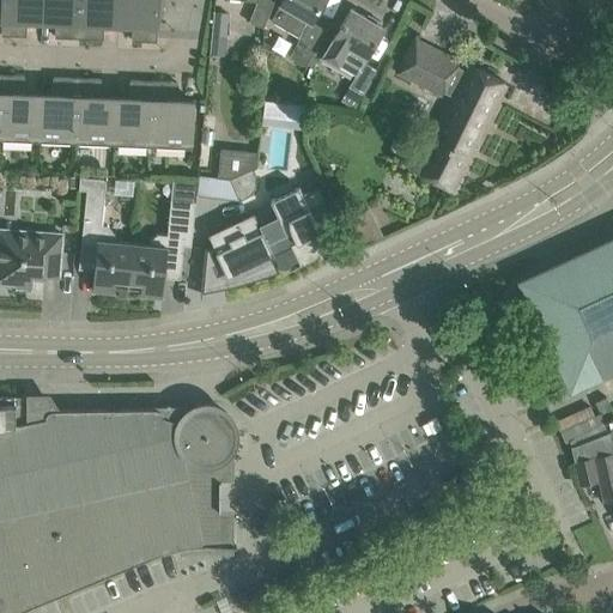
[(42,19),(42,0),(2,0),(2,18),(1,35),(26,36),(28,19),(42,19)]
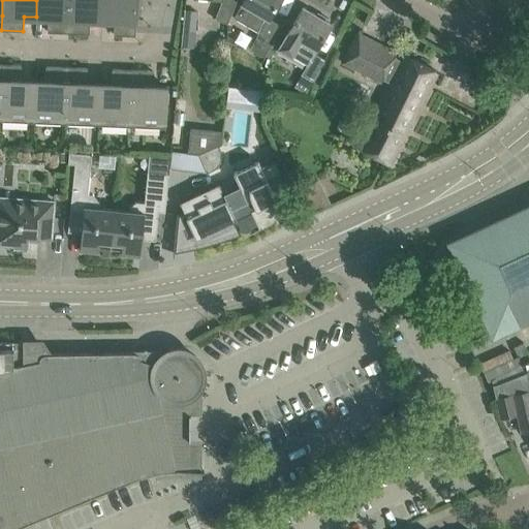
[(68,33),(69,0),(36,0),(36,17),(48,18),(48,32),(68,33)]
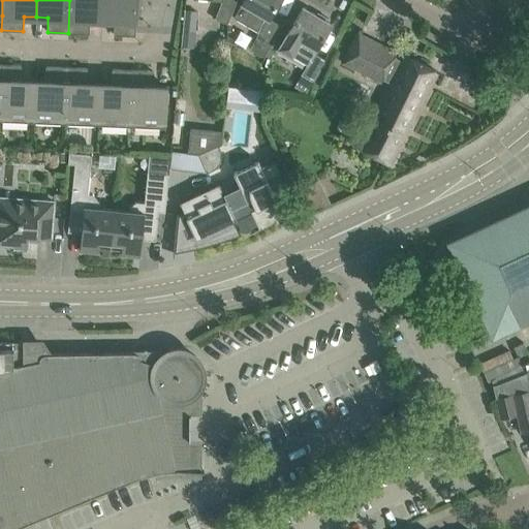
[(102,20),(102,0),(69,0),(68,33),(89,33),(90,19),(102,20)]
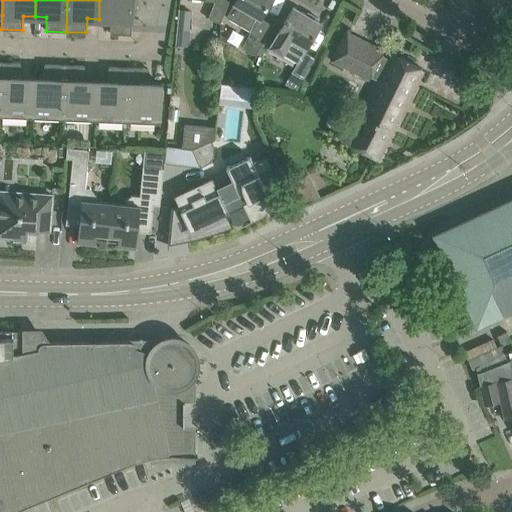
[(131,34),(132,0),(99,0),(99,19),(111,19),(110,33),(131,34)]
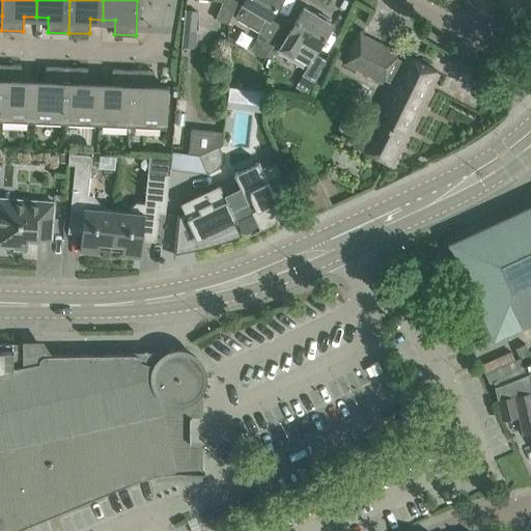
[(220,0),(223,0),(215,21),(228,26),(238,0),(220,0)]
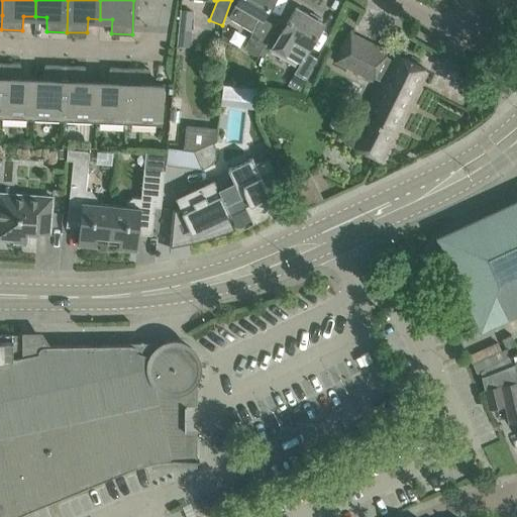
[(259,57),(267,42),(277,25),(263,17),(272,0),(238,0),(228,17),(254,32),(244,48),(259,57)]
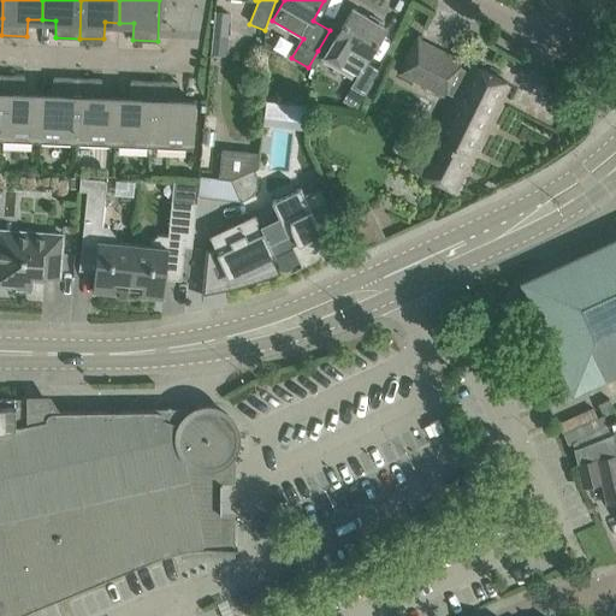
[(368,58),(374,48),(386,28),(353,7),(335,39),(337,40),(325,59),(338,67),(339,64),(357,75),(351,87),(366,95),(380,70),(366,61),(368,58)]
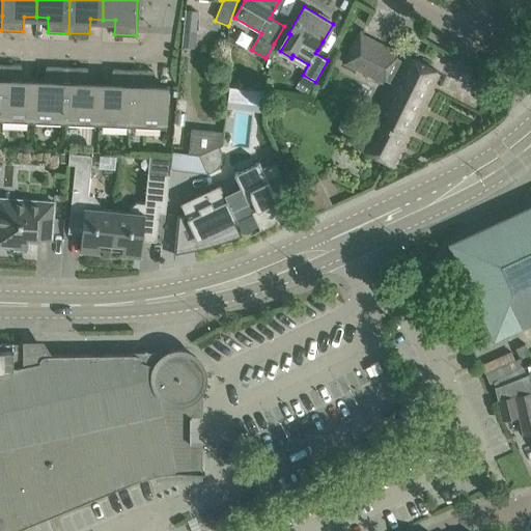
[(184,30),(182,47),(194,48),(195,32),(184,30)]
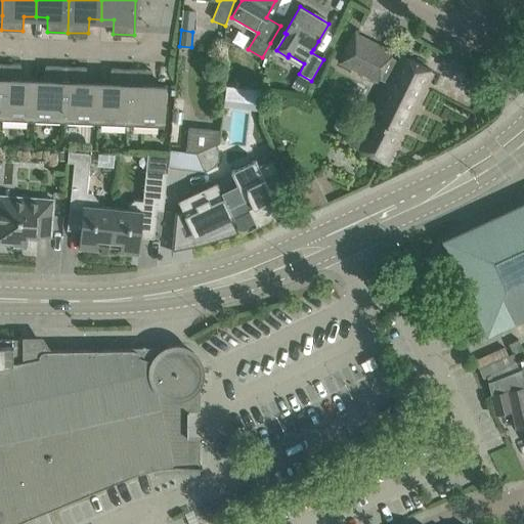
[(338,62),(378,83),(394,51),(354,32),(338,62)]
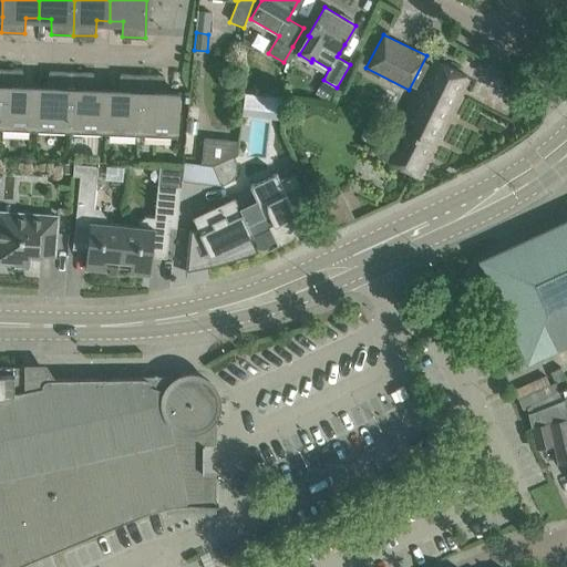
[(392,120),(375,153),(382,156),(420,176),(470,78),(433,58),(399,124),(392,120)]
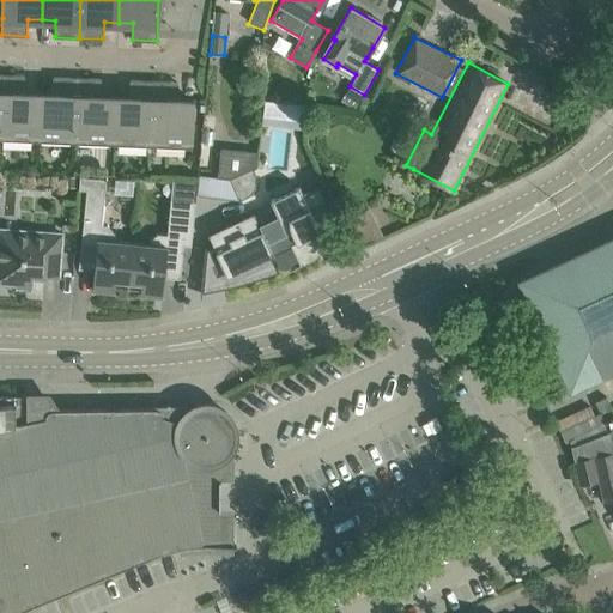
[(38,92),(24,92),(25,76),(0,74),(0,139),(36,141),(38,92)]
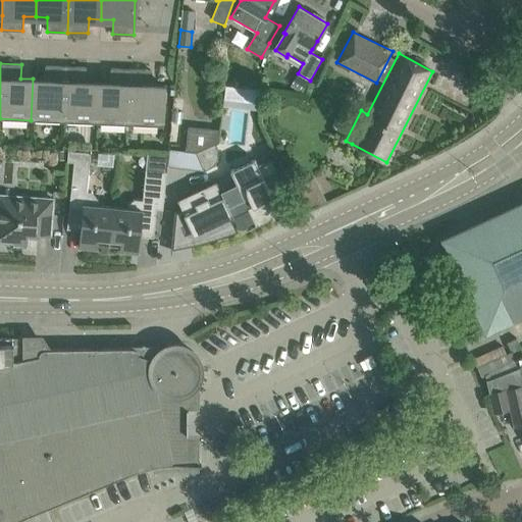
[(63,121),(66,66),(46,65),(45,80),(33,79),(31,120),(63,121)]
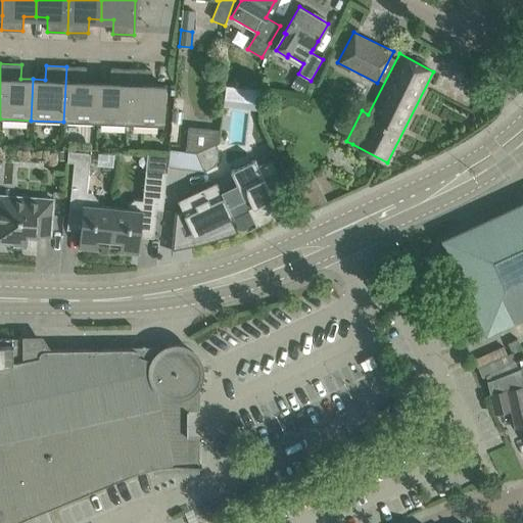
[(98,82),(86,82),(87,67),(66,66),(63,122),(96,124),(98,82)]
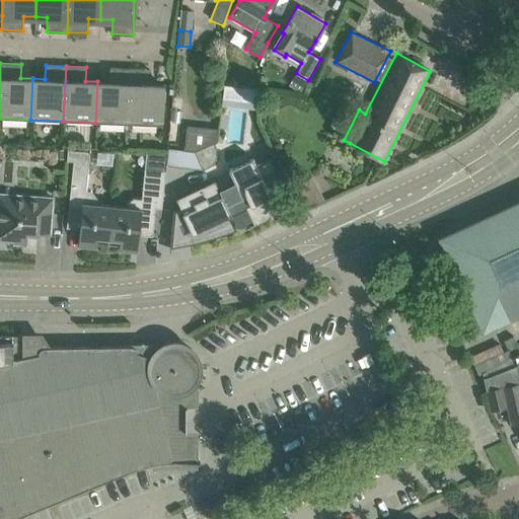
[(128,124),(131,69),(110,68),(109,82),(97,81),(95,123),(128,124)]
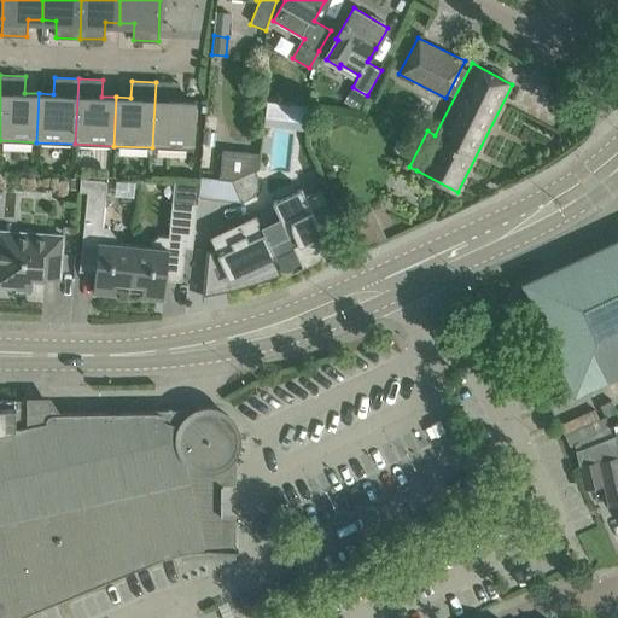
[(194,100),(179,99),(180,83),(156,82),(152,147),(192,150),(194,100)]
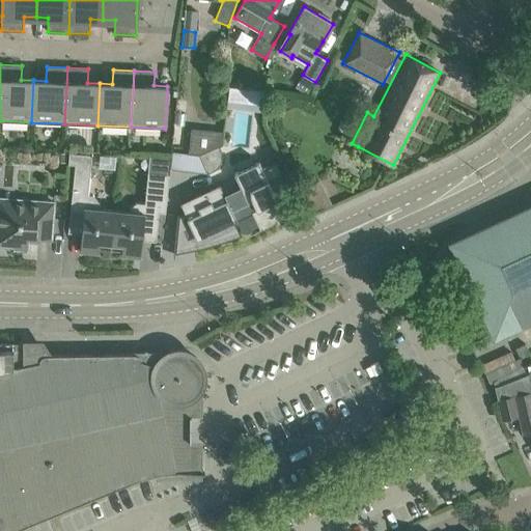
[(199,155),(219,146),(223,145),(224,132),(192,128),(188,154),(199,155)]
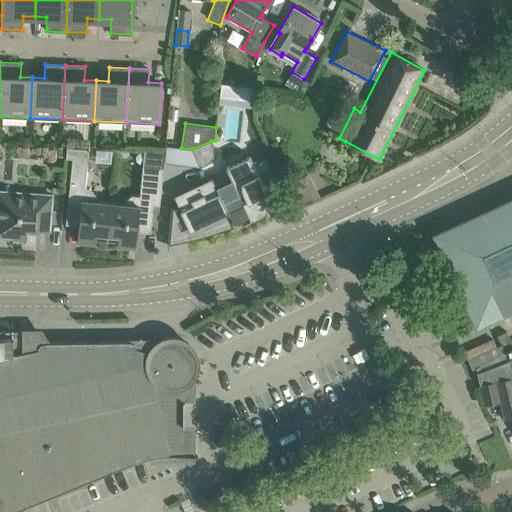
[(192,149),(200,167),(204,165),(210,162),(212,159),(214,155),(214,152),(214,149),(213,145),(212,143),(211,141),(192,149)]
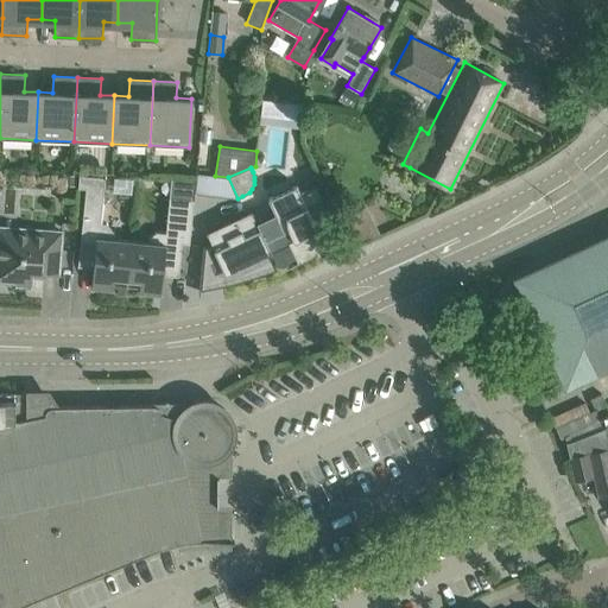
[(105,190),(107,177),(80,176),(78,188),(87,188),(81,242),(78,266),(80,266),(81,259),(94,260),(92,287),(114,290),(114,284),(127,285),(132,241),(114,239),(115,233),(107,223),(101,222),(105,190)]
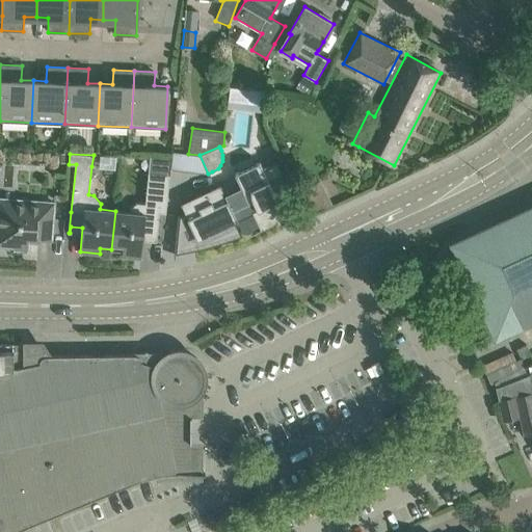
[(170,169),(173,156),(150,154),(150,160),(145,203),(137,202),(131,207),(130,212),(115,211),(111,249),(123,250),(122,256),(141,258),(143,234),(155,235),(155,241),(157,241),(160,207),(165,208),(165,212),(166,212),(169,174),(170,169)]
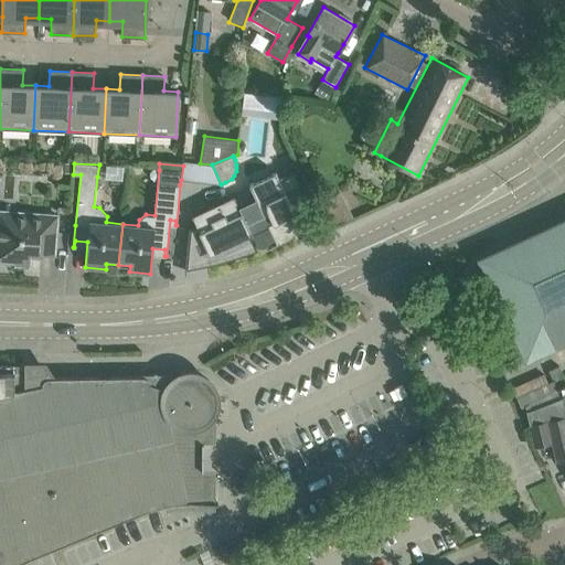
[(308,201),(299,181),(294,170),(279,177),(276,171),(249,184),(258,201),(253,203),(259,216),(272,211),(276,221),(269,224),(278,242),(288,237),(290,235),(292,234),(294,233),(295,231),(295,228),(296,227),(296,225),(296,224),(295,222),(295,221),(291,214),(296,212),(291,202),(305,196),(307,202),(308,201)]
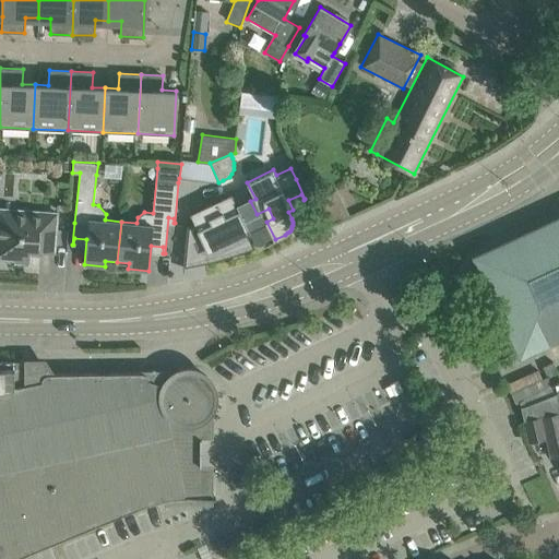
[(257,214),(250,201),(238,206),(232,193),(190,213),(195,225),(187,229),(186,246),(183,268),(185,268),(185,262),(193,261),(202,259),(217,254),(227,252),(237,249),(246,246),(253,244),(256,247),(257,247),(254,241),(271,234),(273,238),(270,240),(271,241),(275,239),(266,222),(273,218),(269,209),(257,214)]
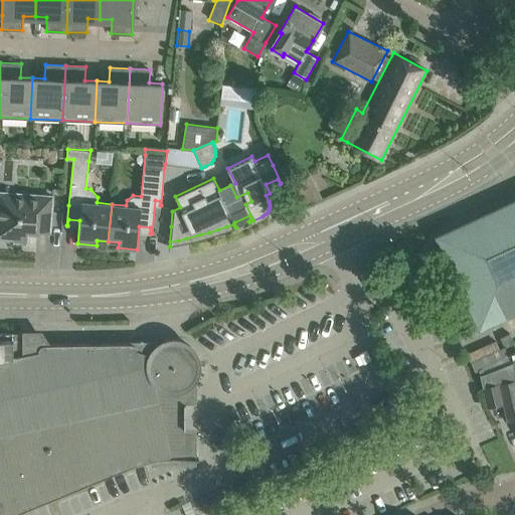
[(327,182),(302,194),(308,207),(333,195),(327,182)]
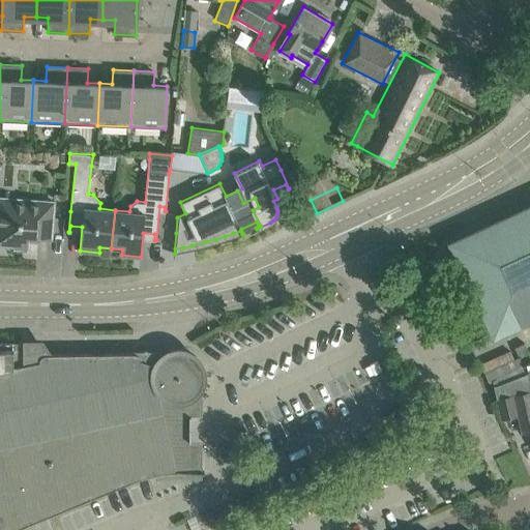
[(51,239),(53,218),(54,202),(0,198),(0,244),(15,245),(15,248),(28,249),(28,238),(51,239)]
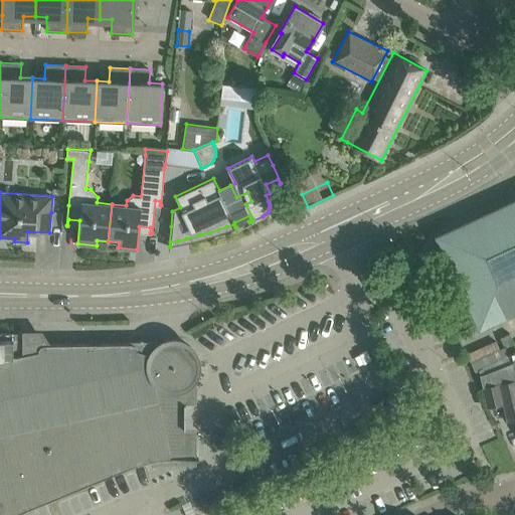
[(514,204),(446,237),(445,237),(445,238),(444,238),(444,239),(445,240),(481,320),(482,320),(483,321),(484,321),(514,306),(514,204)]
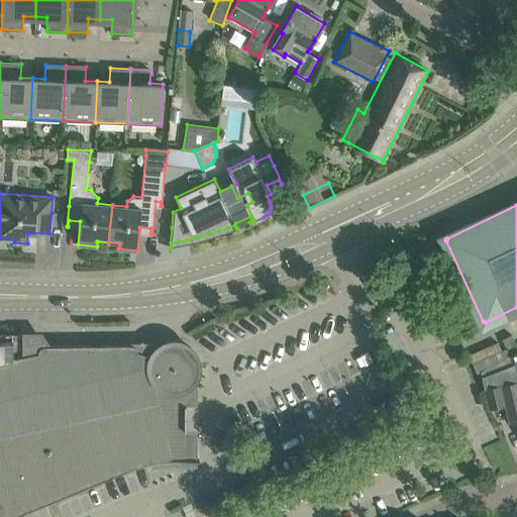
[(0,359),(13,357),(13,333),(1,333),(1,340),(0,339),(0,359)]
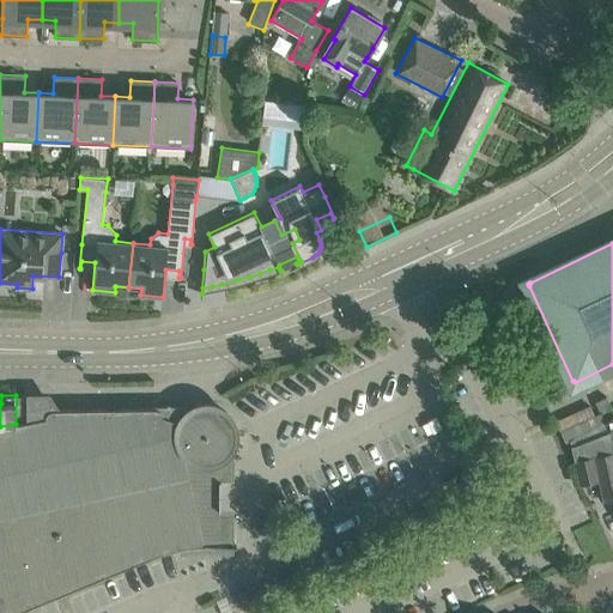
[(0,612),(14,612),(19,612),(31,607),(42,602),(55,596),(122,569),(141,562),(149,558),(156,556),(163,553),(170,551),(177,550),(181,548),(186,547),(189,546),(194,546),(198,545),(236,546),(237,545),(219,545),(219,534),(229,534),(229,490),(219,490),(219,461),(224,459),(228,455),(230,453),(232,449),(235,444),(236,439),(237,435),(236,430),(236,425),(234,420),(232,418),(231,416),(229,413),(226,412),(224,410),(219,407),(214,405),(208,404),(204,405),(198,405),(193,407),(188,411),(184,413),(181,410),(163,411),(162,411),(162,410),(161,408),(159,408),(158,408),(156,408),(52,410),(50,410),(48,411),(47,413),(46,416),(47,417),(31,420),(31,401),(30,400),(22,396),(20,396),(16,395),(16,424),(0,426),(0,612)]
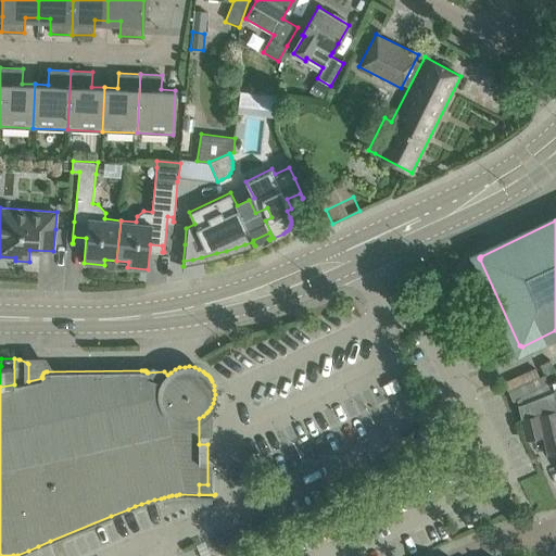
[(506,379),(514,399),(544,386),(536,367),(506,379)]
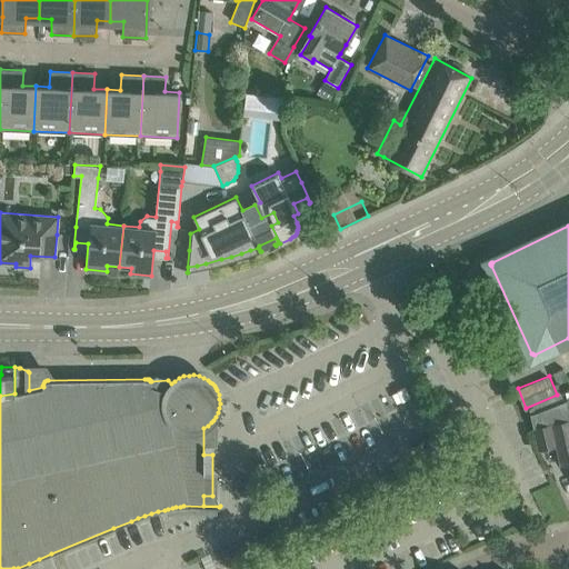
[(568,418),(533,427),(539,449),(556,445),(561,465),(568,462),(568,418)]
